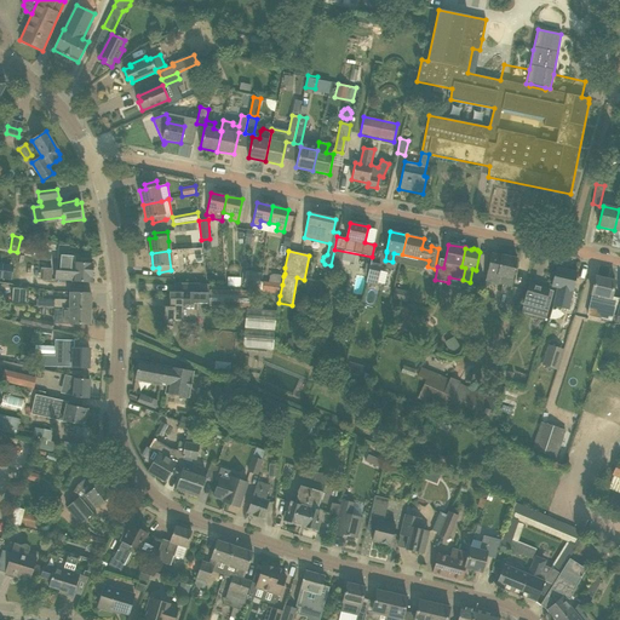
[(484,281),(488,281),(487,283),(497,286),(498,283),(511,287),(517,259),(501,256),(491,254),(484,281)]
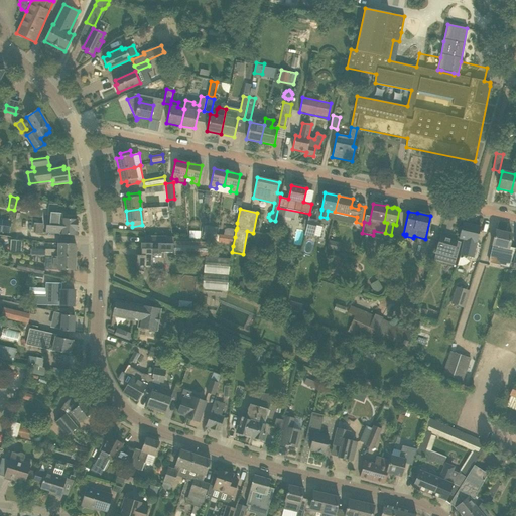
[(62,214),(50,213),(49,226),(45,226),(45,233),(76,235),(78,220),(61,219),(62,214)]
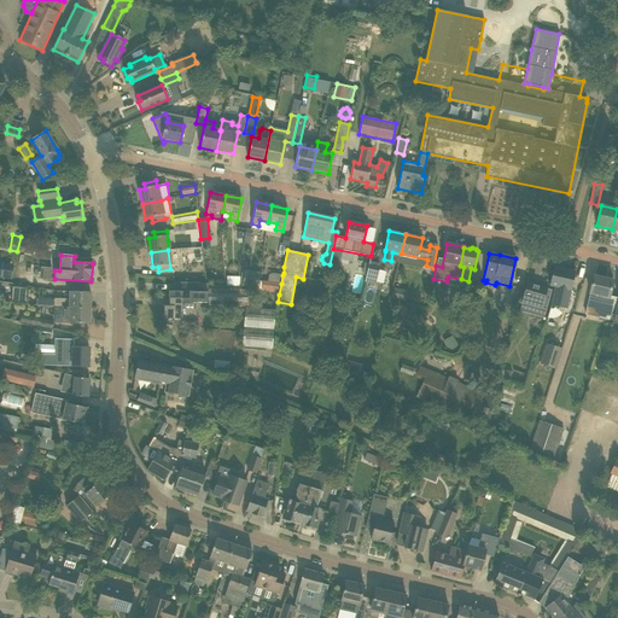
[(375,284),(379,267),(380,264),(369,262),(366,281),(375,284)]
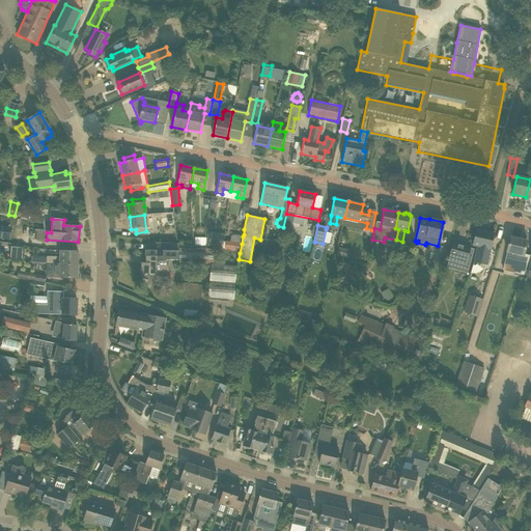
[(35,228),(34,239),(44,240),(45,229),(35,228)]
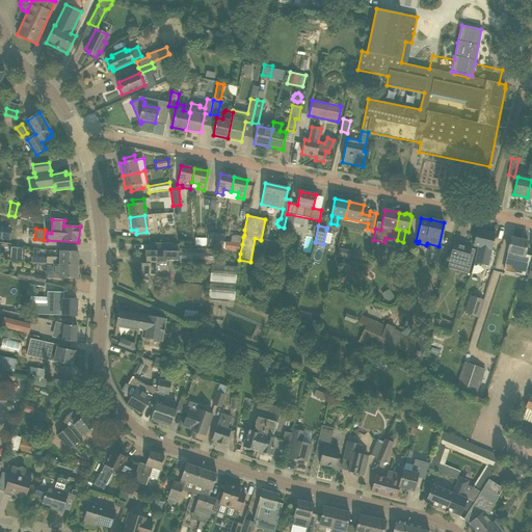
[(477,230),(473,245),(473,246),(478,247),(474,263),(487,266),(496,234),(477,230)]
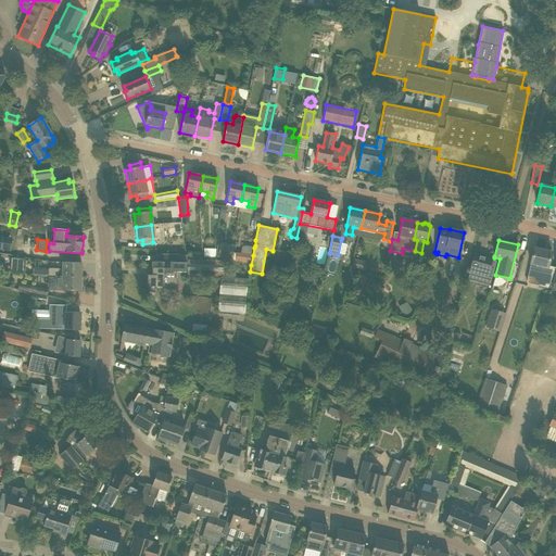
[(231,262),(234,252),(235,245),(224,243),(223,250),(220,250),(218,260),(231,262)]
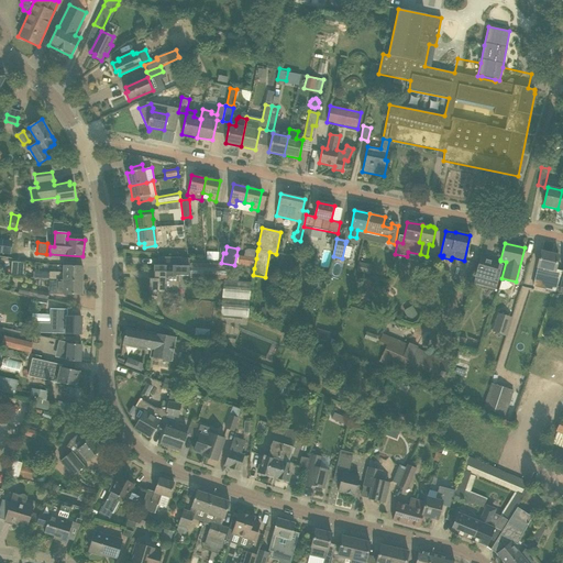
[(537,268),(534,277),(552,282),(554,271),(555,271),(559,255),(541,251),(537,268)]
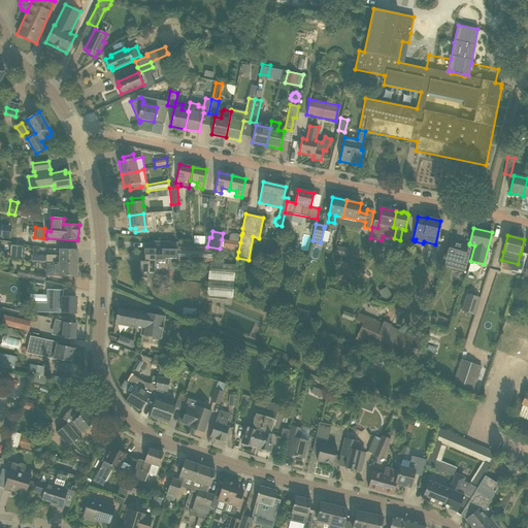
[(205,237),(194,236),(194,244),(205,245),(205,237)]
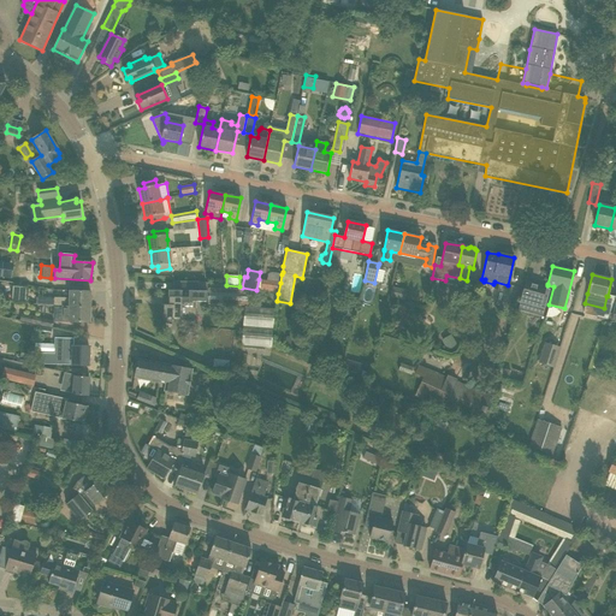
[(256,290),(278,294),(280,283),(267,280),(262,279),(262,280),(259,279),(256,290)]
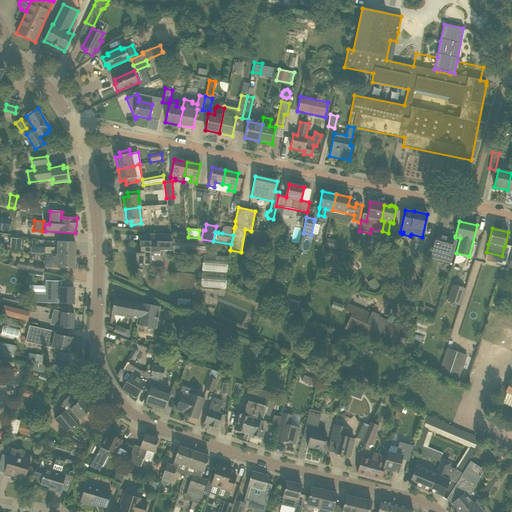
[(395,234),(388,233),(385,245),(392,247),(395,234)]
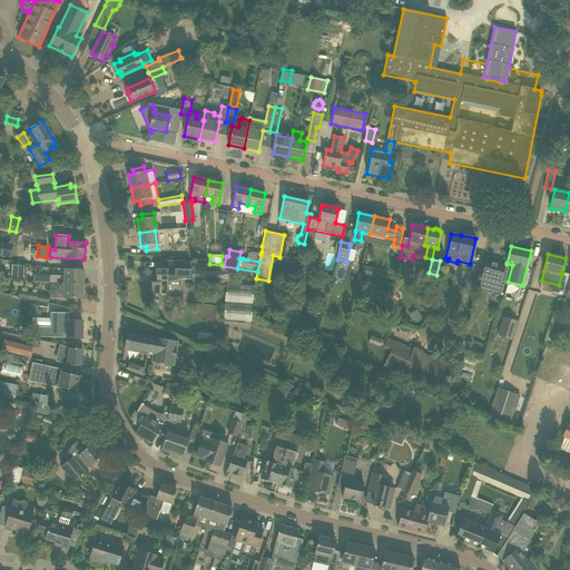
[(192,279),(192,269),(183,268),(184,261),(160,261),(160,268),(156,268),(155,275),(156,275),(156,282),(150,282),(150,283),(151,283),(150,297),(151,297),(151,295),(158,295),(158,297),(167,297),(167,302),(182,302),(182,279),(192,279)]
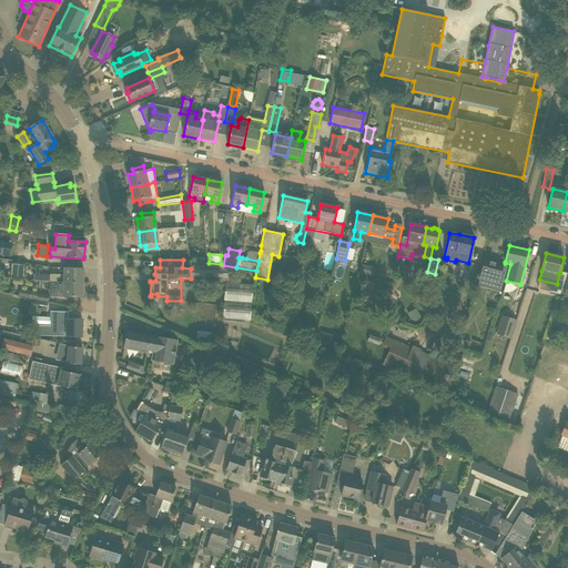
[(503,265),(485,261),(479,279),(497,284),(498,279),(506,281),(510,264),(505,263),(505,262),(503,262),(503,265)]
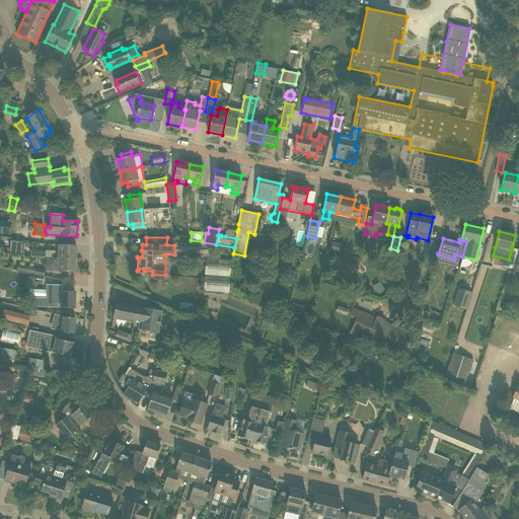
[(11,240),(10,251),(20,252),(22,241),(11,240)]
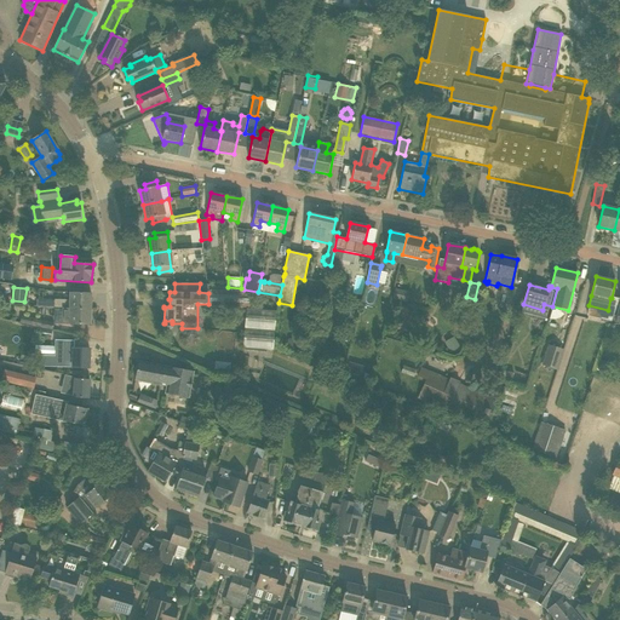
[(406,300),(408,291),(395,288),(392,297),(406,300)]
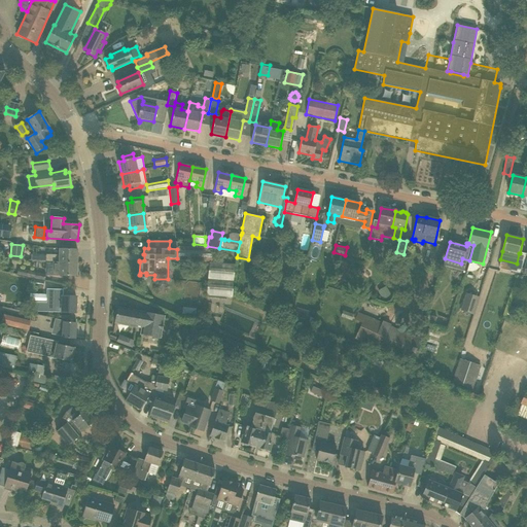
[(77,262),(77,249),(60,249),(60,255),(46,254),(46,261),(77,262)]
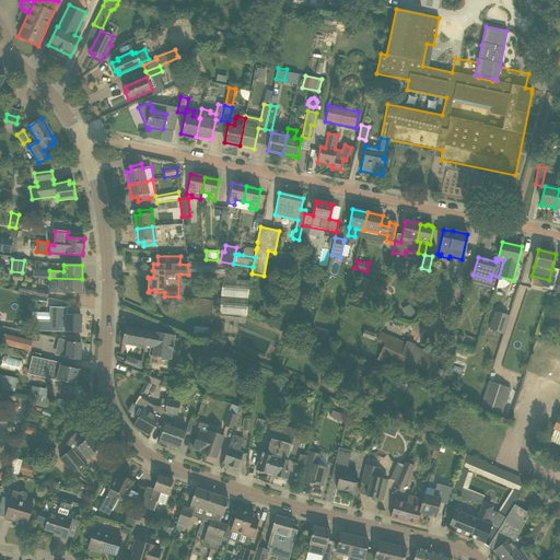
[(81,293),(82,279),(49,278),(48,286),(56,286),(56,293),(81,293)]
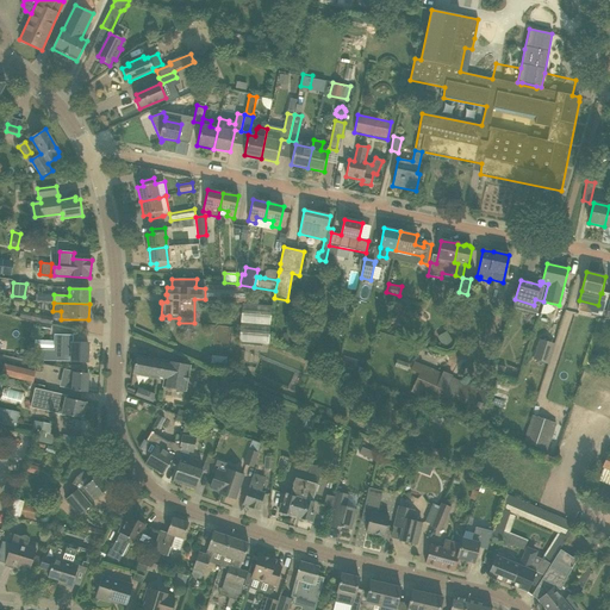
[(269,343),(271,304),(241,304),(240,342),(269,343)]
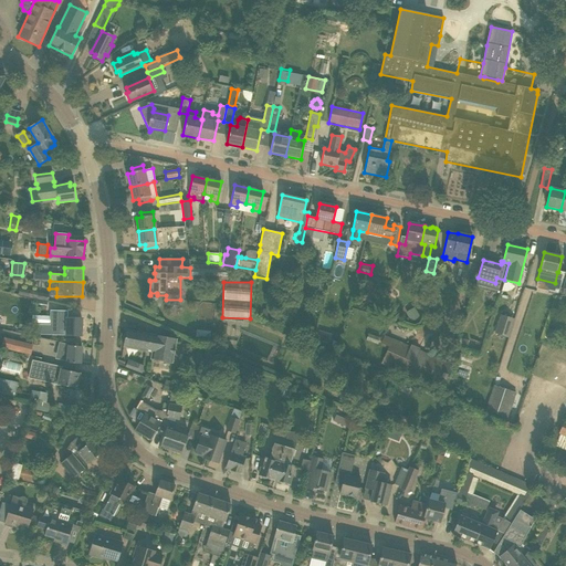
[(48,301),(49,295),(49,293),(35,291),(34,299),(48,301)]
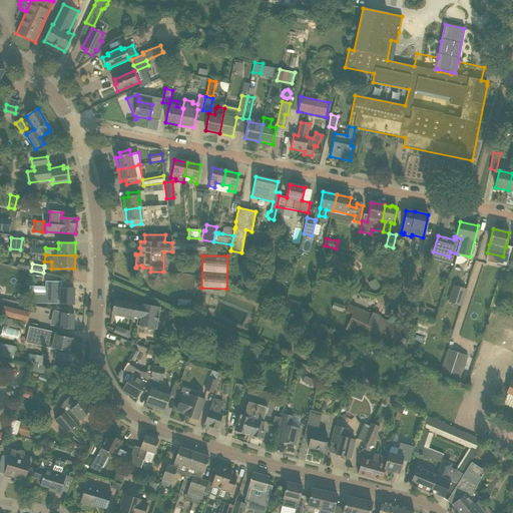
[(43,273),(31,271),(30,271),(29,277),(42,279),(43,273)]
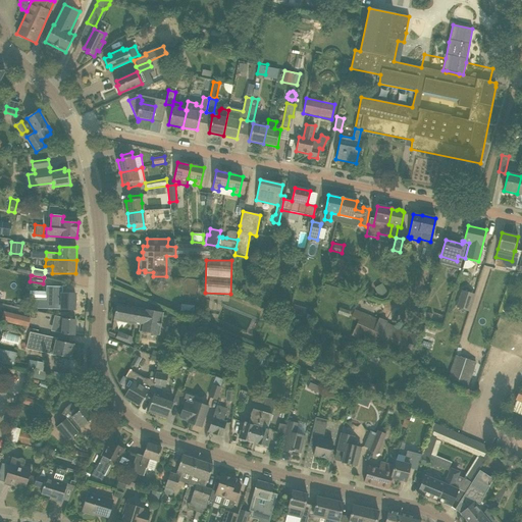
[(240,292),(248,295),(251,289),(243,285),(240,292)]
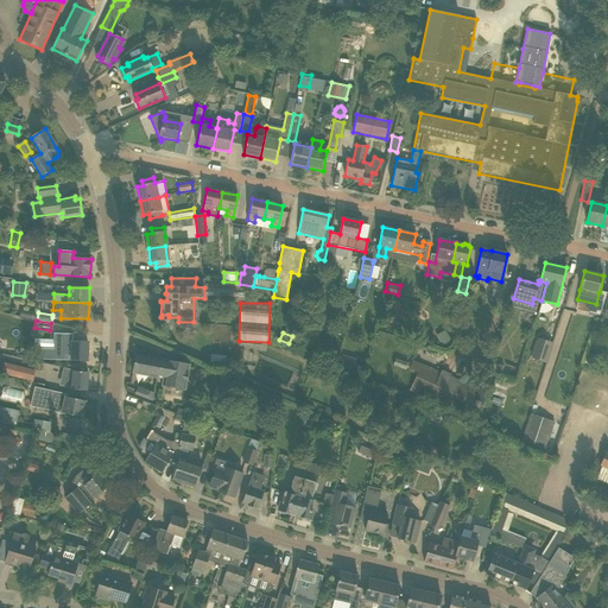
[(87,361),(87,359),(89,359),(89,353),(88,353),(88,342),(73,342),(73,334),(56,334),(56,360),(73,360),(73,361),(87,361)]
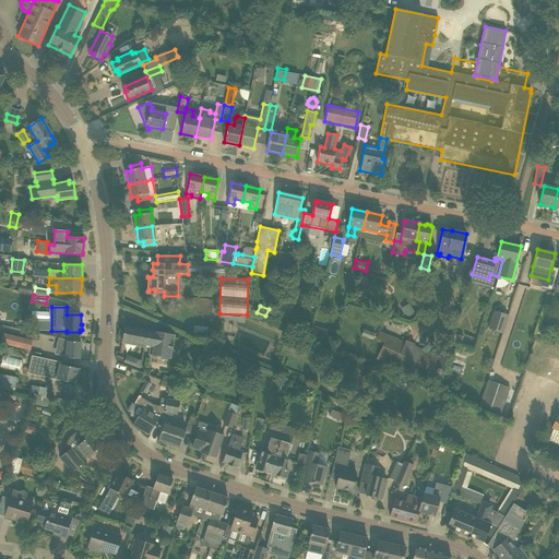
[(494,310),(488,330),(502,334),(509,314),(494,310)]
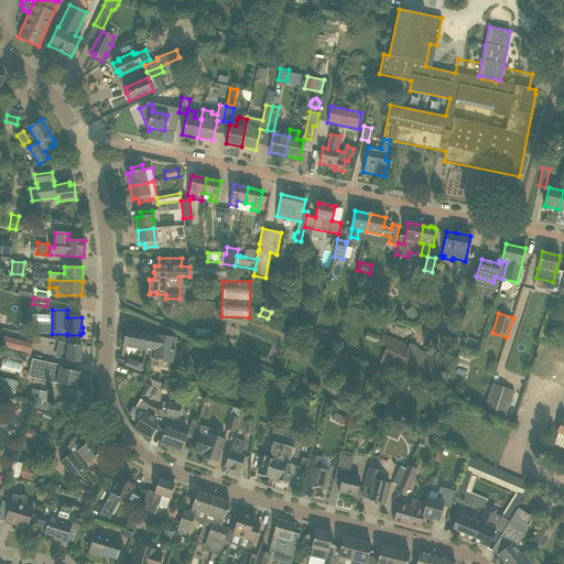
[(301,335),(312,337),(313,328),(302,326),(301,335)]
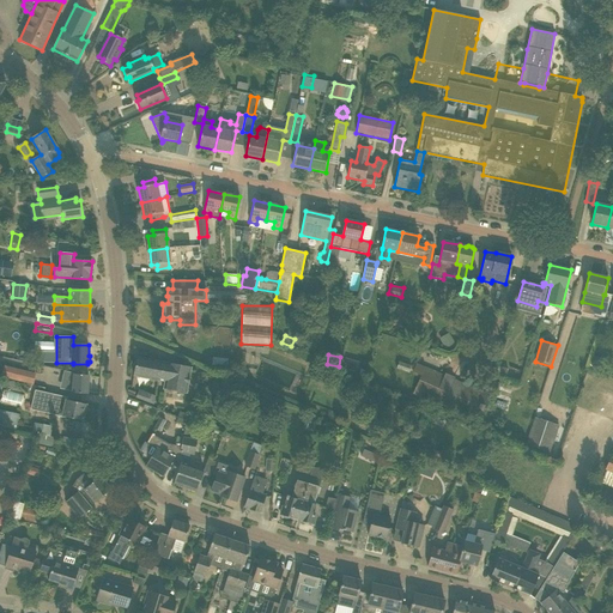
[(164,382),(163,389),(187,394),(192,368),(138,357),(134,376),(164,382)]
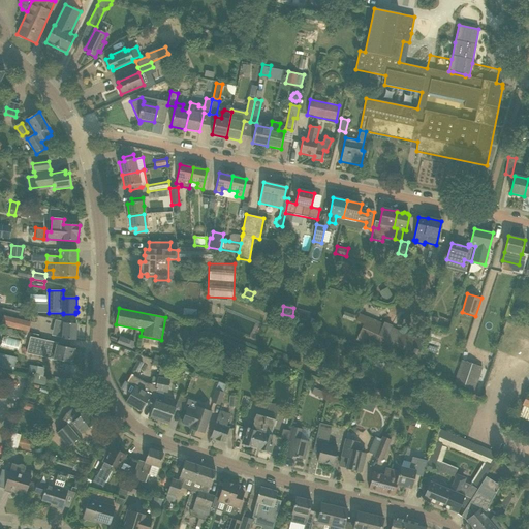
[(423,341),(367,316),(363,327),(356,340),(416,366),(423,341)]
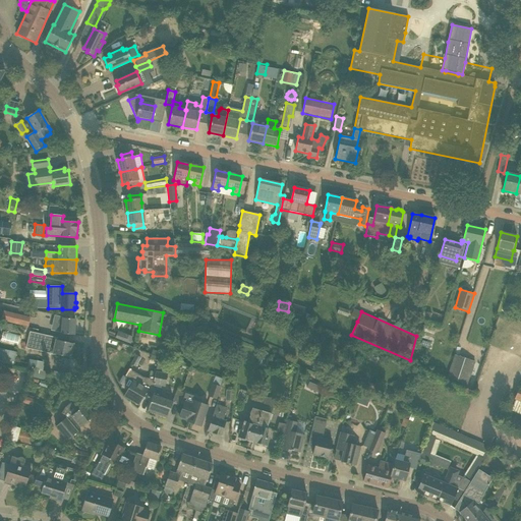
[(423,311),(421,317),(430,320),(431,313),(423,311)]
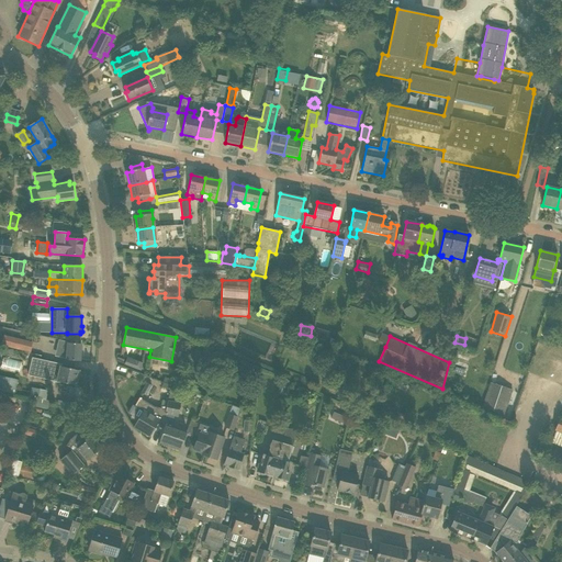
[(32,344),(13,338),(11,348),(30,352),(32,344)]
